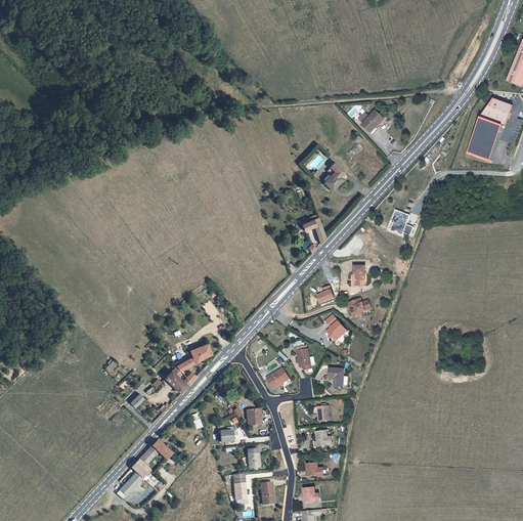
[(522,39),(506,80),(521,86),(522,82),(522,39)]
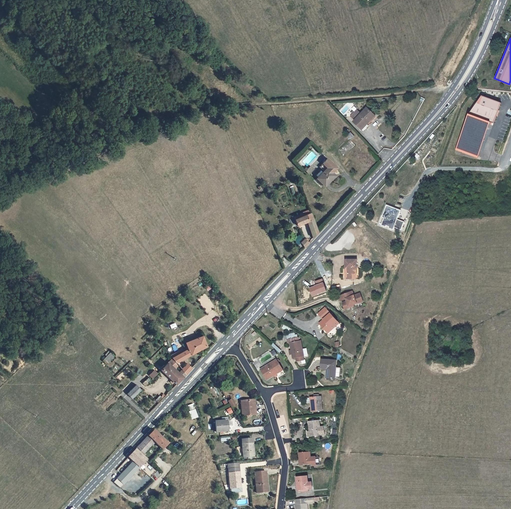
[(482,97),(469,115),(493,125),(502,104),(482,97)]
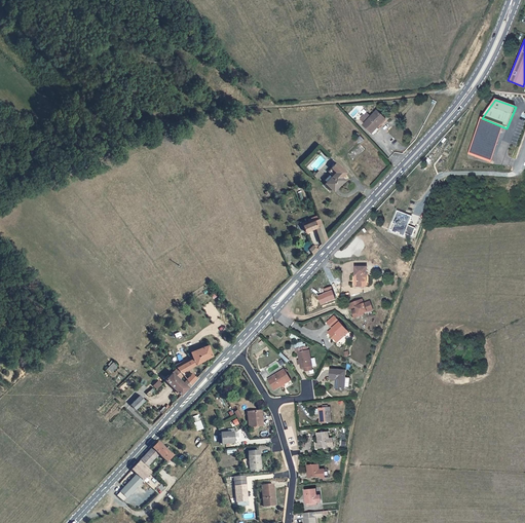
[(371,138),(384,123),(374,114),(361,128),(371,138)]
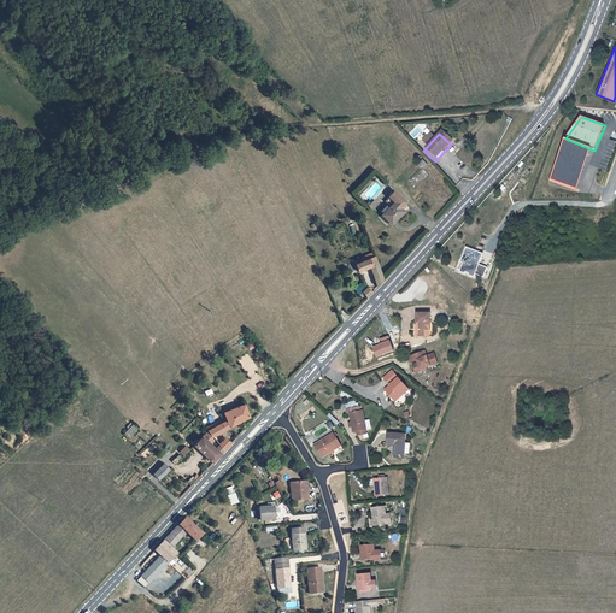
[(400,207),(406,201),(396,190),(386,201),(388,204),(382,210),(385,212),(381,214),(391,224),(404,211),(400,207)]
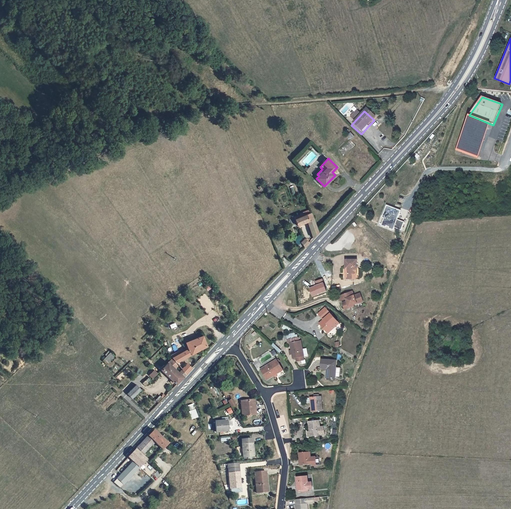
[(396,223),(399,212),(385,208),(381,220),(383,221),(380,228),(400,233),(403,224),(396,223)]
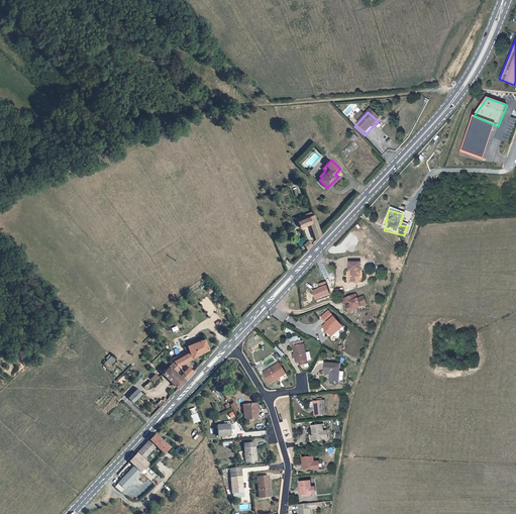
[(309,224),(316,241),(322,235),(314,214),(298,221),(300,227),(309,224)]
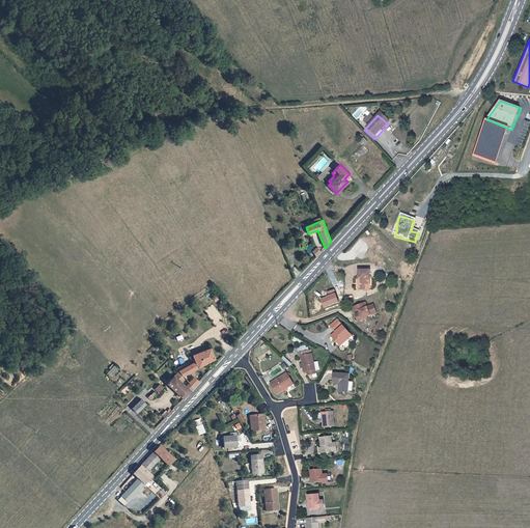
[(358,284),(369,283),(367,269),(357,271),(358,284)]
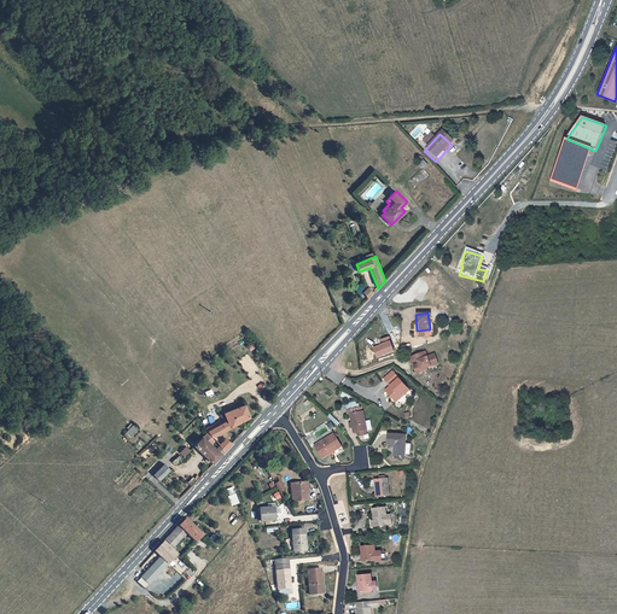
[(414,361),(415,363),(411,366),(414,374),(419,372),(419,369),(428,366),(426,363),(434,361),(431,354),(424,356),(421,351),(406,358),(408,364),(414,361)]
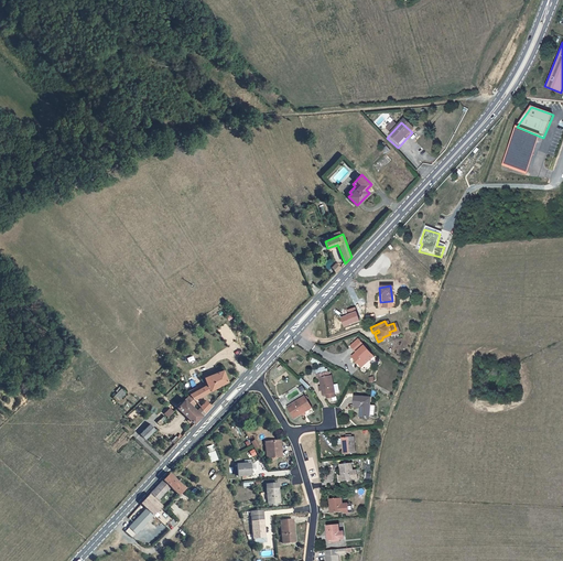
[(350,358),(360,368),(365,364),(363,362),(370,355),(363,347),(350,358)]
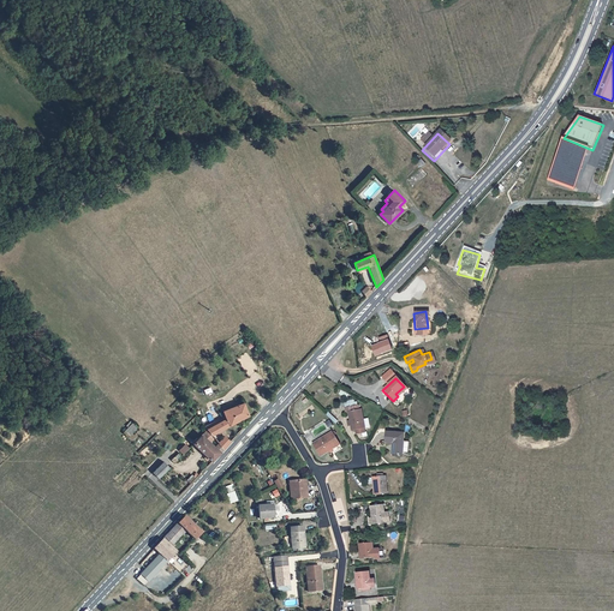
[(395,394),(398,396),(406,389),(404,387),(395,394)]
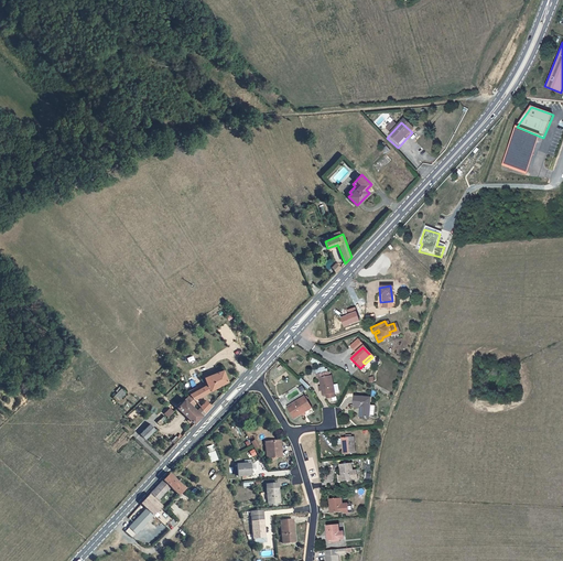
[(208,384),(191,392),(194,398),(201,395),(229,380),(224,368),(204,376),(208,384)]
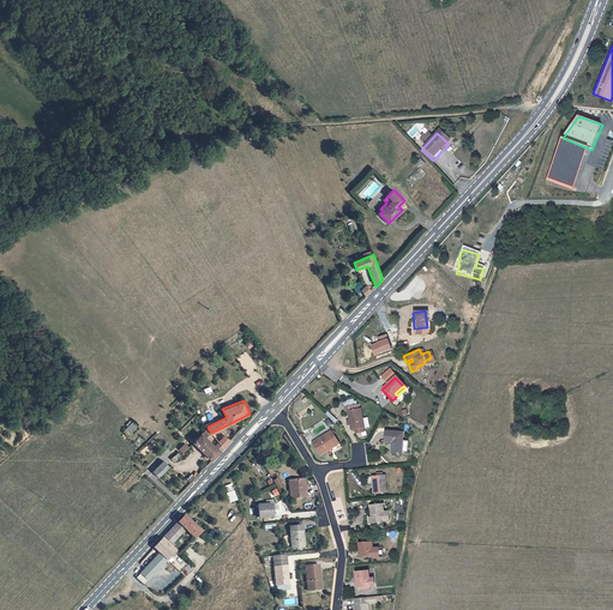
[(360,408),(358,409),(358,405),(348,405),(349,411),(348,411),(350,428),(364,426),(360,408)]
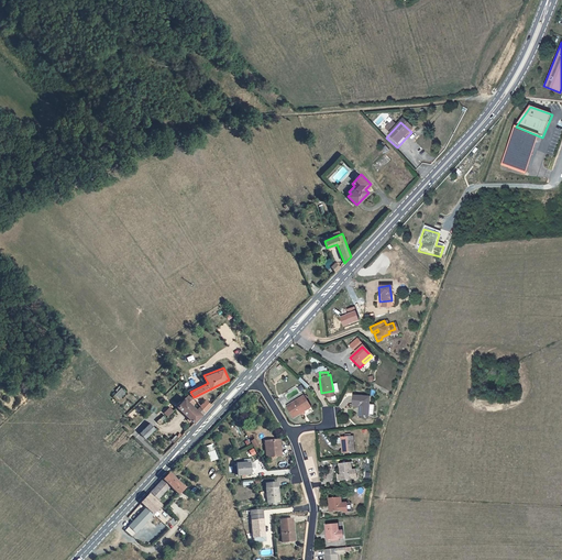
[(116,395),(111,399),(117,404),(124,395),(118,390),(114,394),(116,395)]
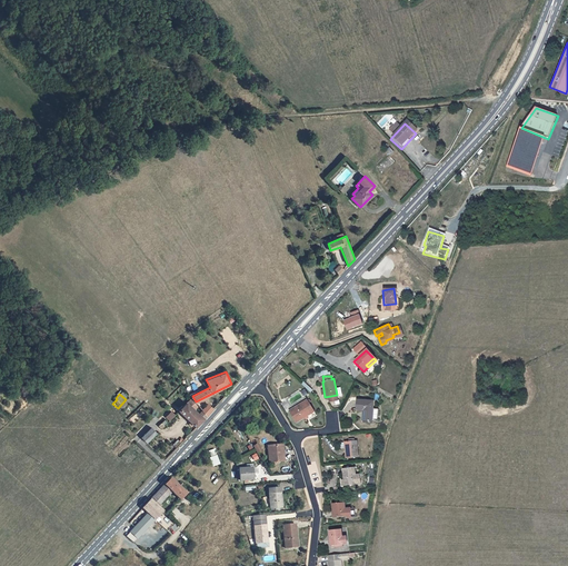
[(295,414),(315,407),(309,394),(290,401),(295,414)]
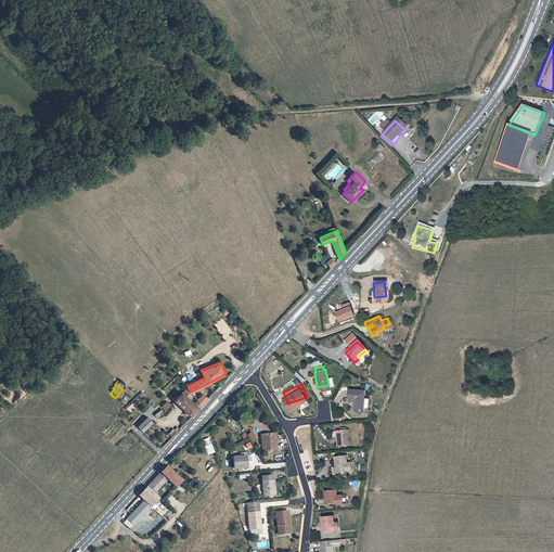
[(190,399),(194,395),(191,392),(188,386),(178,395),(174,392),(169,396),(175,400),(192,416),(204,405),(197,399),(194,402),(190,399)]
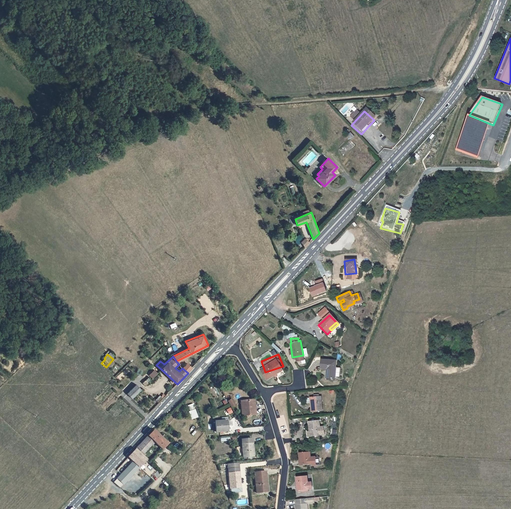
[(176,361),(179,364),(182,368),(188,373),(192,368),(189,365),(182,358),(176,361)]
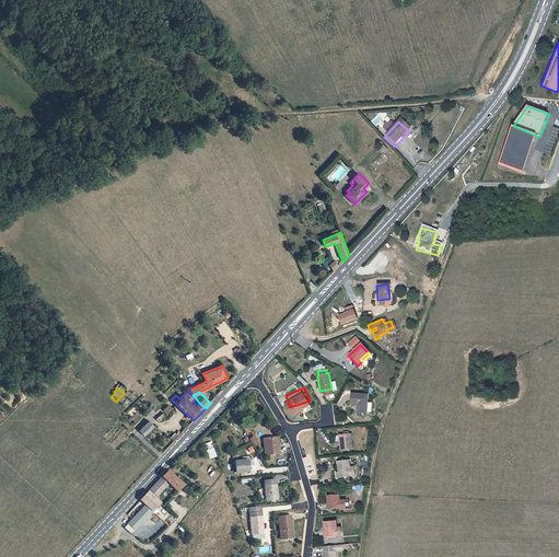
[(370,401),(365,401),(365,394),(349,394),(349,403),(356,403),(354,413),(365,413),(365,412),(370,412),(370,401)]
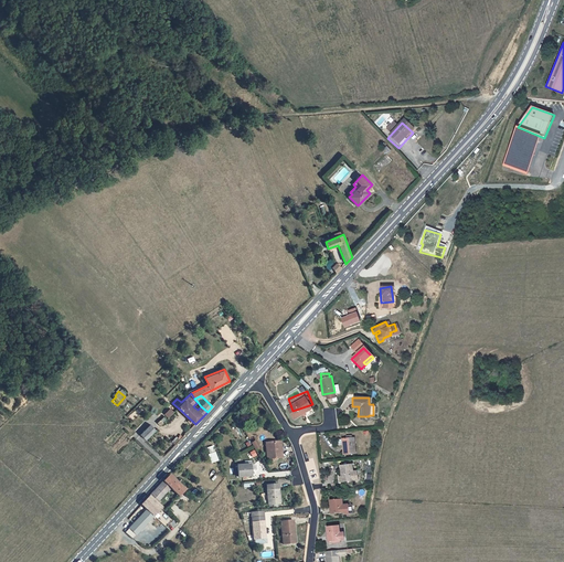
[(167,422),(173,415),(169,411),(162,417),(167,422)]
